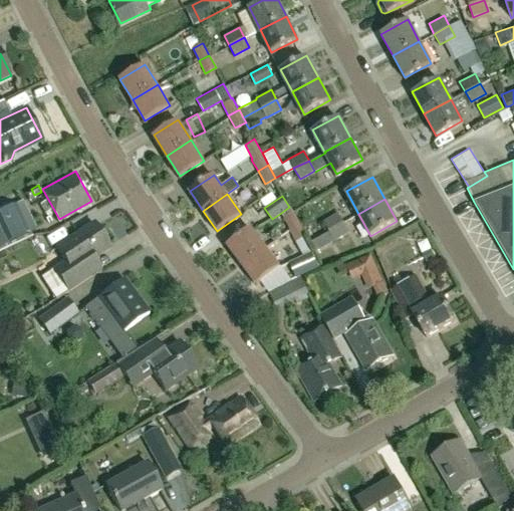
[(0,244),(23,233),(25,232),(19,222),(23,219),(14,201),(3,207),(3,208),(0,209),(0,244)]
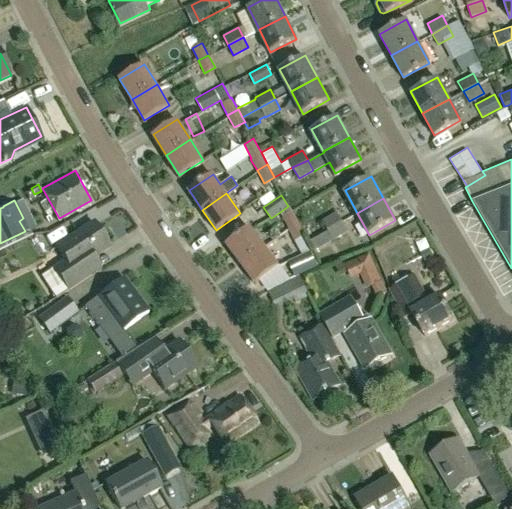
[(282,215),(288,227),(298,222),(291,210),(282,215)]
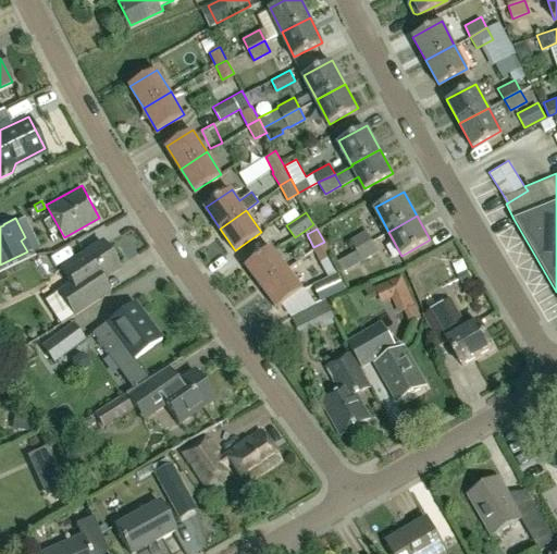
[(356,249),(372,241),(366,230),(349,238),(356,249)]
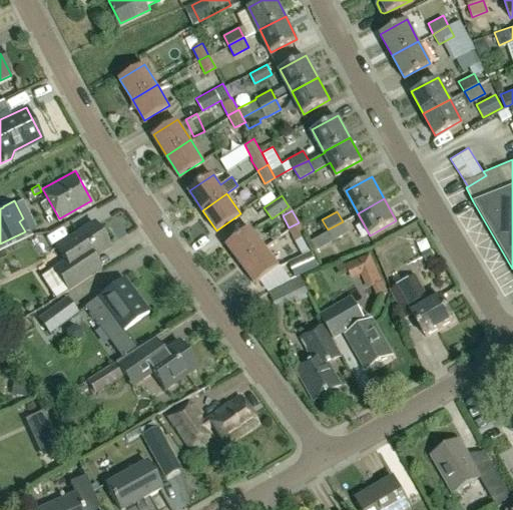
[(110,244),(94,220),(57,245),(65,259),(53,267),(63,283),(53,290),(57,296),(67,289),(101,267),(93,256),(110,244)]
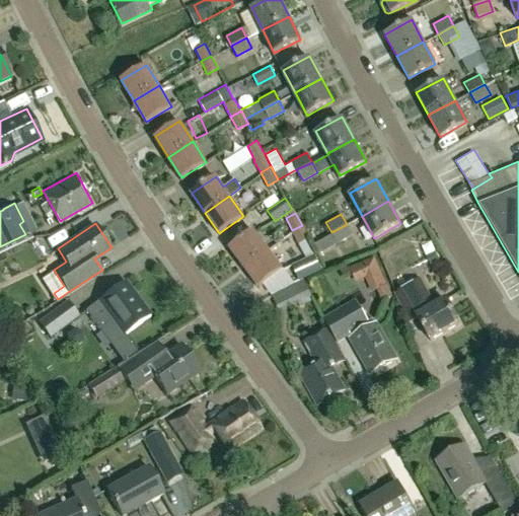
[(347,224),(331,232),(337,242),(352,233),(347,224)]
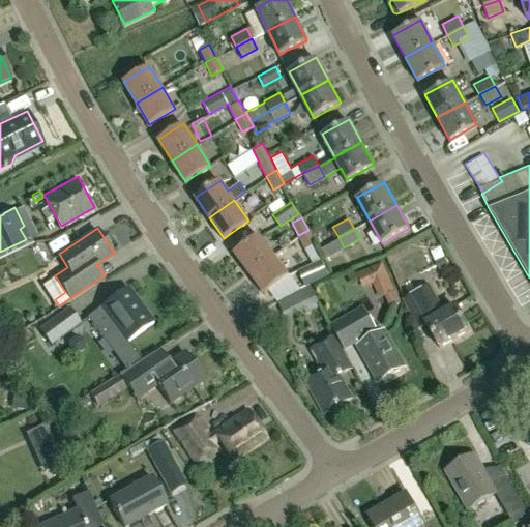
[(308,230),(298,235),(304,249),(315,242),(308,230)]
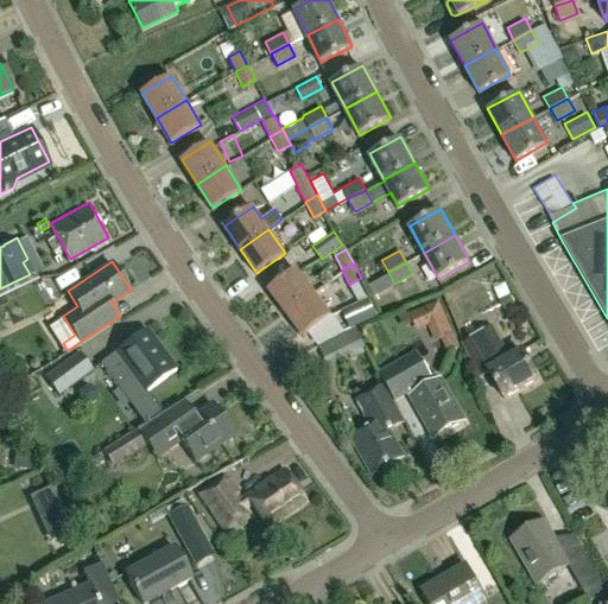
[(80,266),(59,275),(65,286),(84,277),(80,266)]
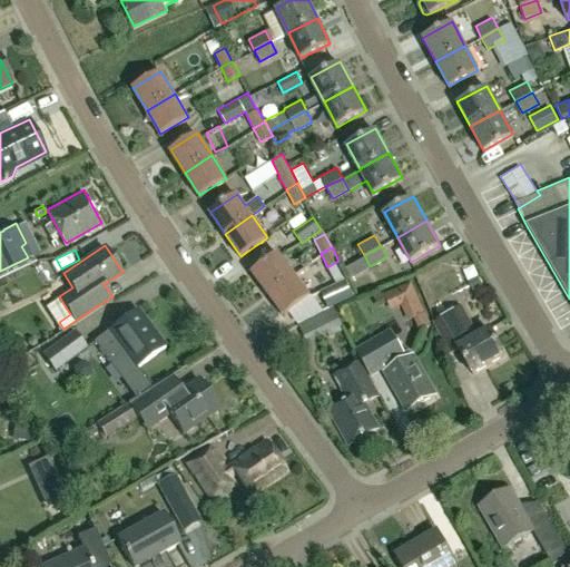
[(268,293),(294,273),(277,251),(252,271),(268,293)]
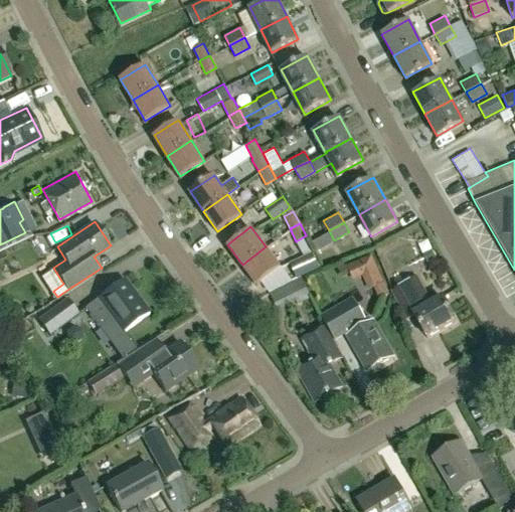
[(266,246),(242,265),(256,284),(281,267),(266,246)]
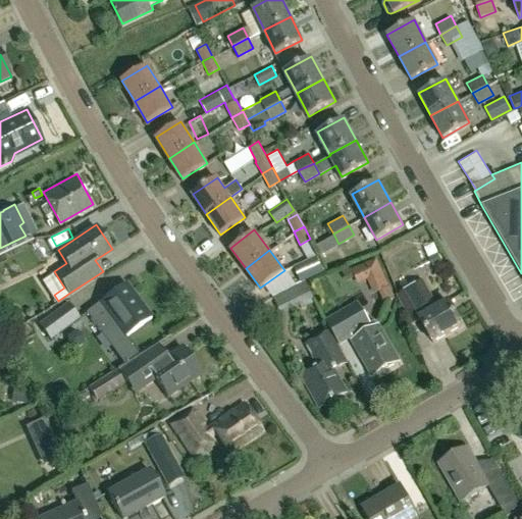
[(301,281),(305,279),(323,271),(316,254),(293,265),(301,281)]
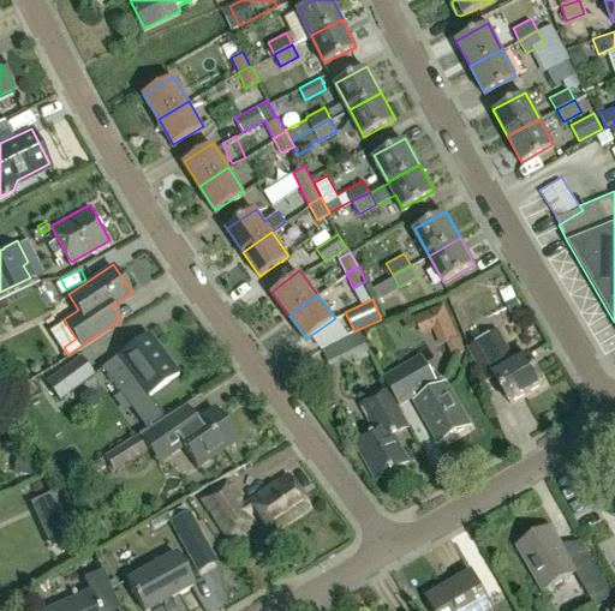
[(413,315),(422,333),(433,328),(440,345),(459,336),(443,301),(413,315)]
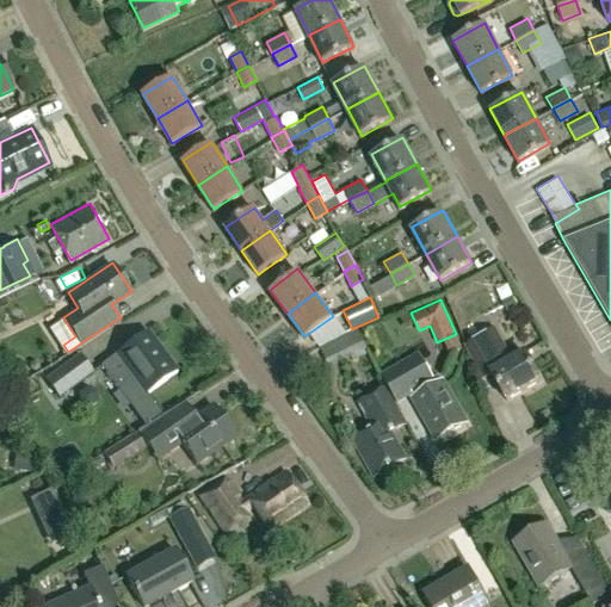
[(511,358),(493,326),(463,342),(482,377),(492,371),(506,398),(542,379),(525,350),(511,358)]
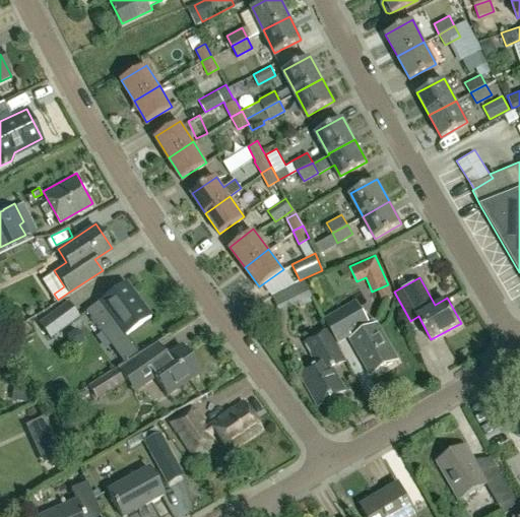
[(304,278),(300,280),(272,295),(279,310),(312,293),(304,278)]
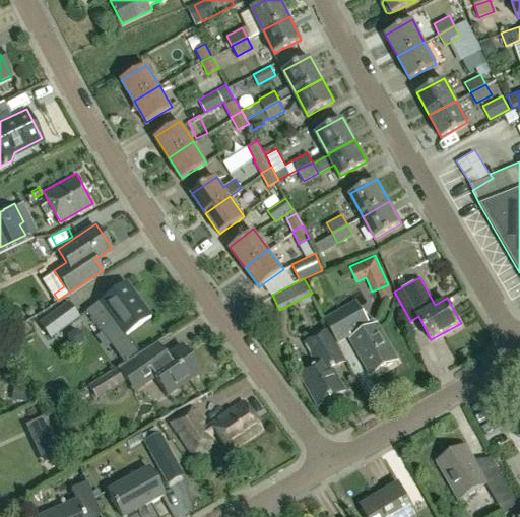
[(150,314),(125,280),(99,300),(85,310),(100,329),(114,319),(125,334),(150,314)]
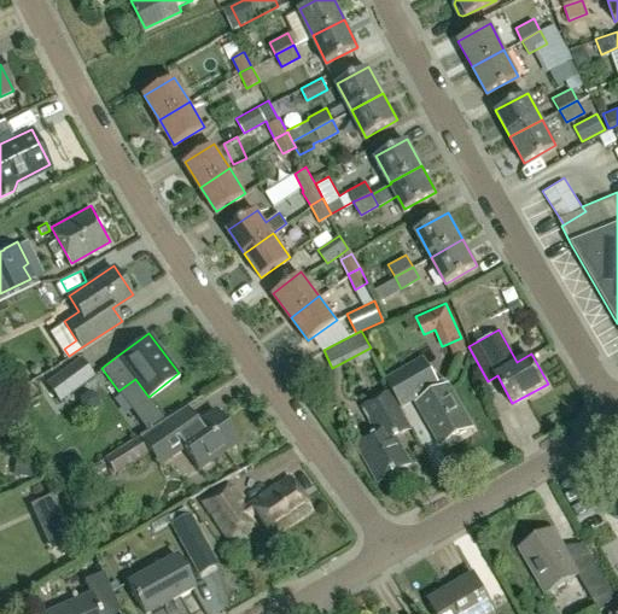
[(94,375),(80,356),(46,381),(59,401),(94,375)]
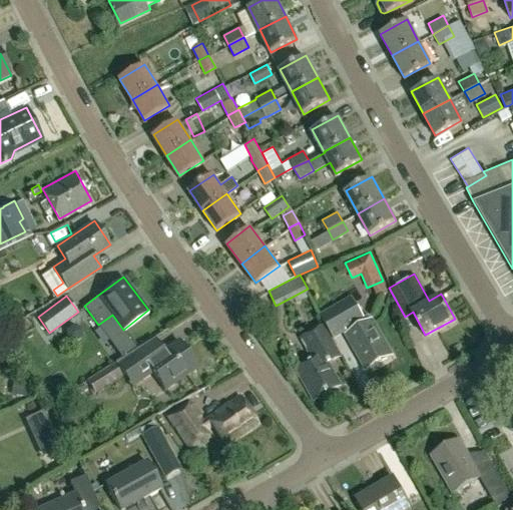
[(363,316),(352,296),(321,313),(334,335),(345,328),(367,367),(392,353),(372,318),(369,313),(363,316)]
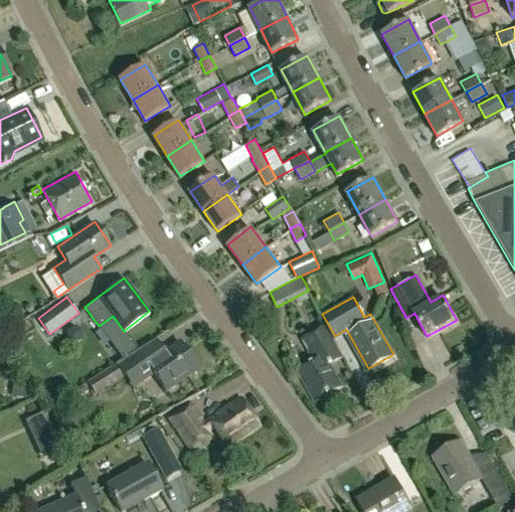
[(315,399),(342,384),(330,362),(341,355),(324,325),(302,337),(314,358),(297,368),(315,399)]
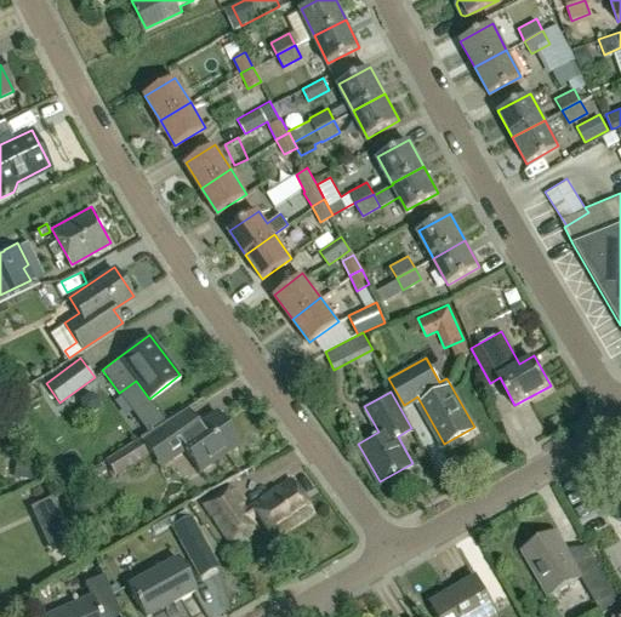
[(152,403),(136,416),(147,430),(164,418),(152,403)]
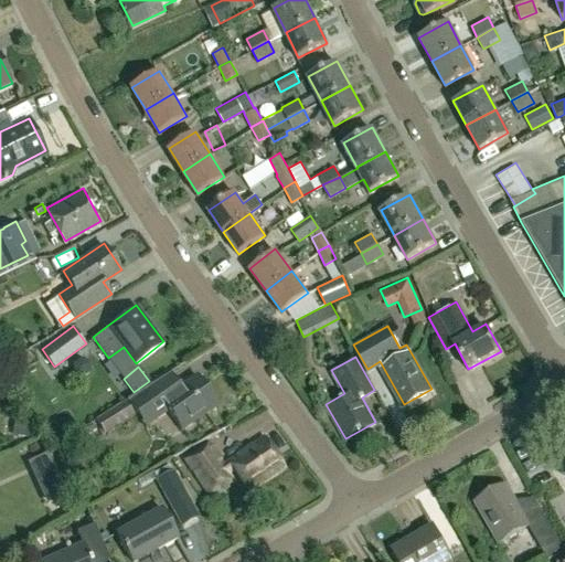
[(151,382),(95,417),(98,423),(104,432),(136,412),(145,425),(168,409),(181,427),(217,402),(198,373),(180,386),(170,371),(151,382)]
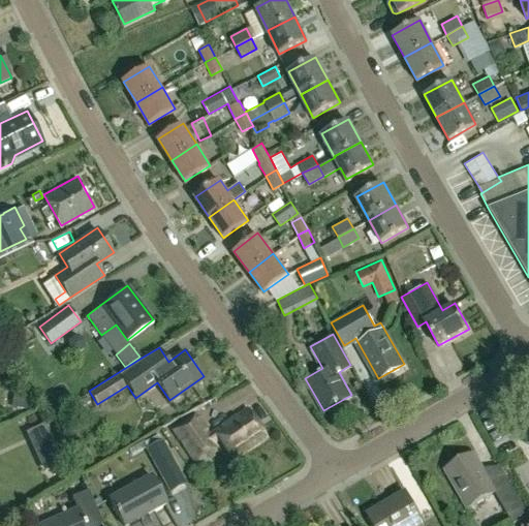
[(267,434),(247,406),(207,433),(194,413),(173,428),(195,463),(217,449),(212,440),(218,436),(232,458),(267,434)]
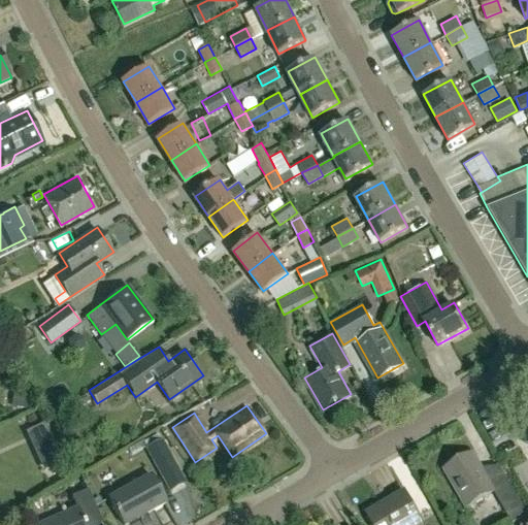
[(53,416),(30,425),(48,468),(71,459),(53,416)]
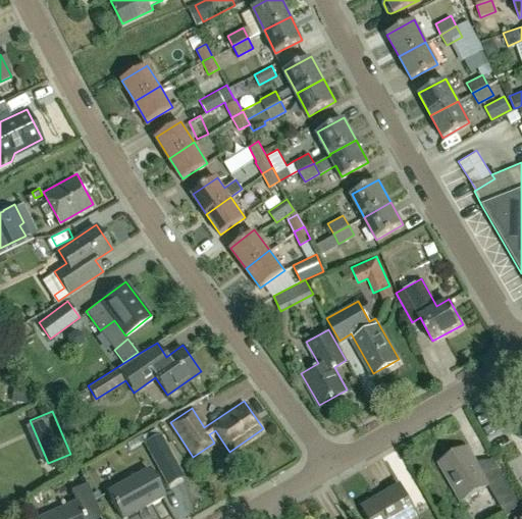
[(484,476),(467,446),(438,463),(461,501),(488,484),(507,516),(521,508),(499,468),(484,476)]
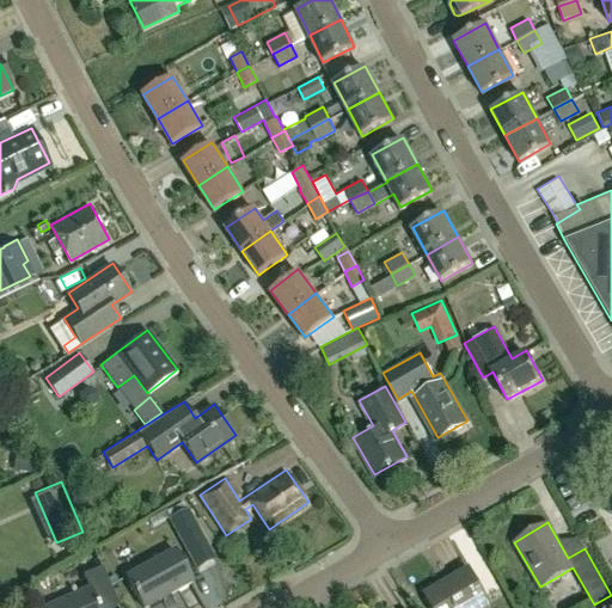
[(144,607),(193,581),(175,548),(127,576),(144,607)]
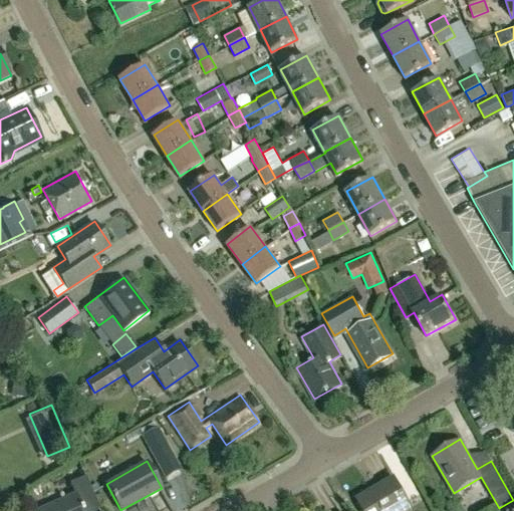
[(74,493),(34,510),(81,510),(79,504),(94,497),(85,476),(69,483),(74,493)]
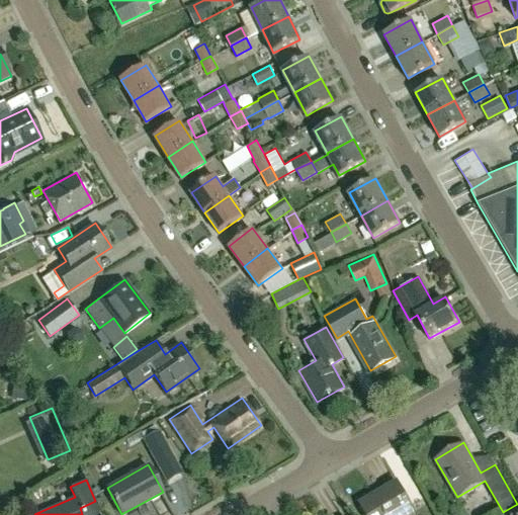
[(365,514),(407,514),(413,512),(395,482),(358,503),(365,514)]
